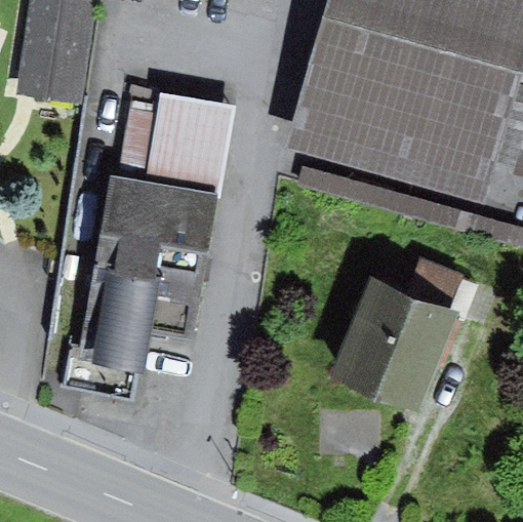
[(29,0),(15,94),(83,103),(96,0),(29,0)]
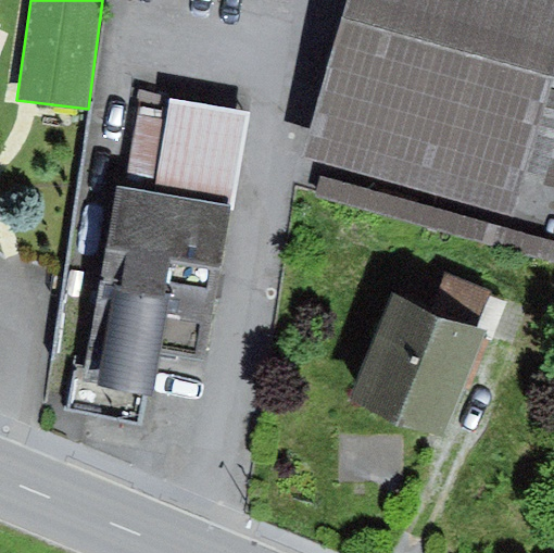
[(553,73),(553,0),(351,0),(306,154),(510,213),(523,168),(553,177),(553,87),(551,86),(553,73)]
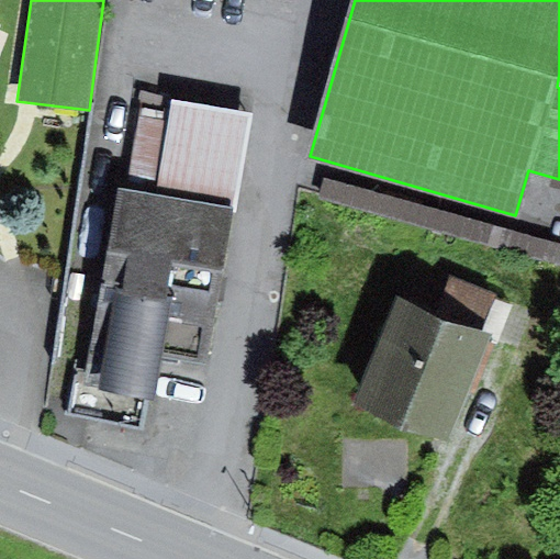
[(254,111),(171,97),(154,197),(226,209),(236,211),(254,111)]
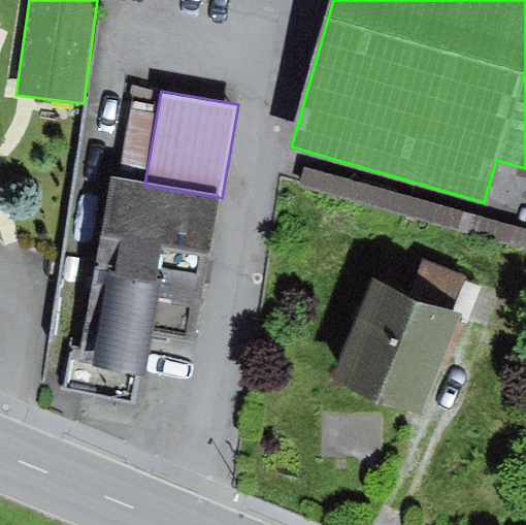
[(525,228),(303,166),(297,185),(525,249),(525,228)]
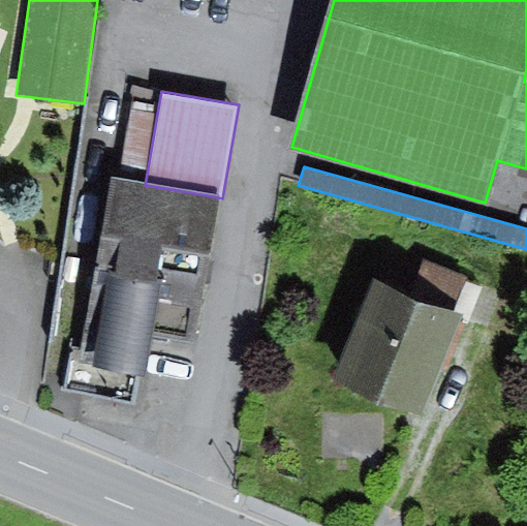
[(145,185),(113,179),(79,362),(143,373),(151,330),(187,337),(213,196),(145,185)]
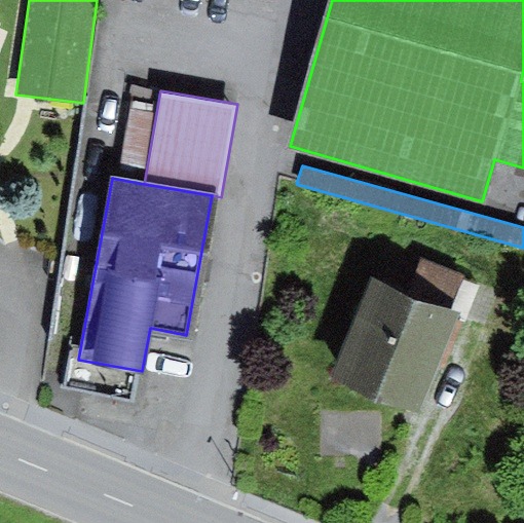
[(462,273),(421,257),(407,293),(448,309),(462,273)]
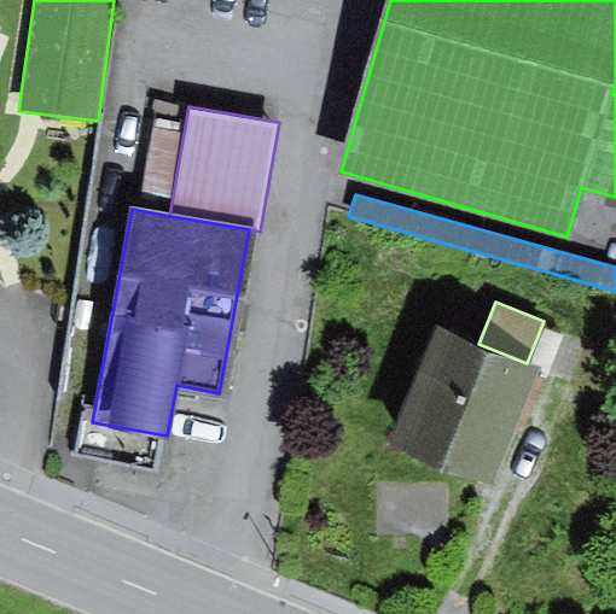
[(478,344),(436,327),(390,443),(492,484),(539,368),(527,363),(478,344)]
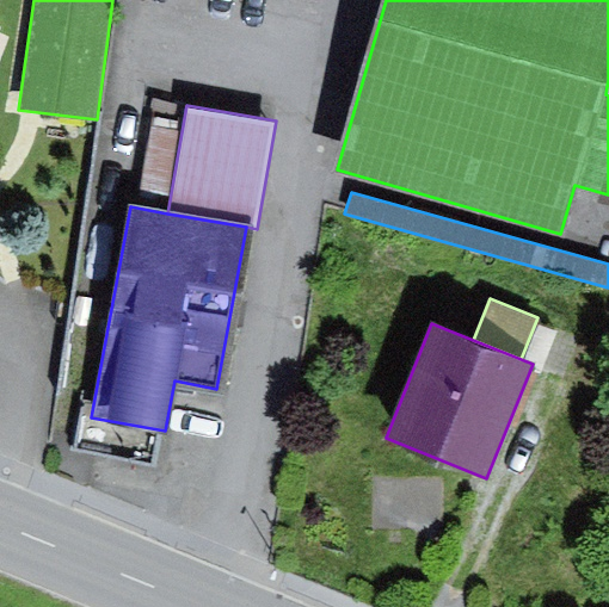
All buildings are outlined.
